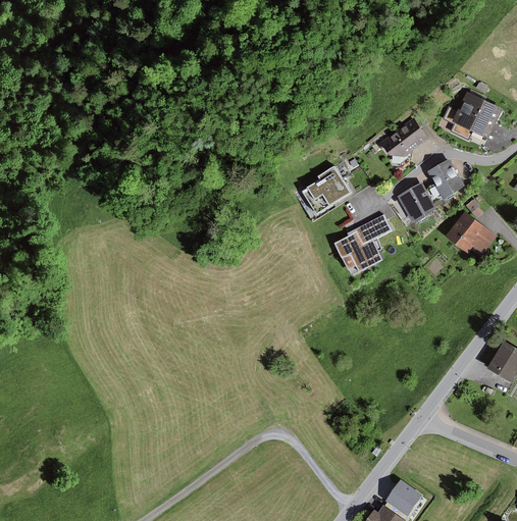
[(487,138),(502,108),(465,91),(456,110),(446,105),(438,118),(451,124),(447,131),(465,140),(470,129),(487,138)]
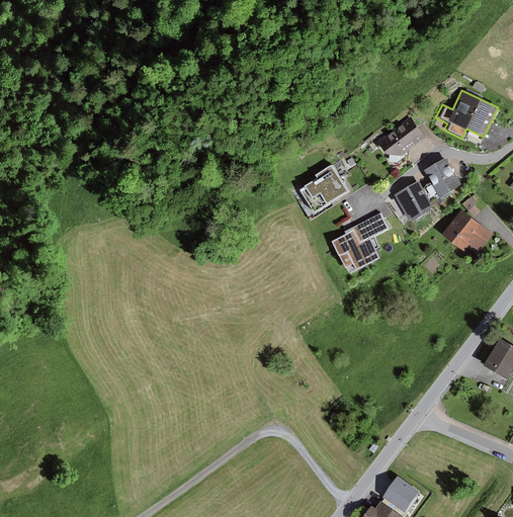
[(399,156),(424,137),(410,116),(375,143),(383,154),(387,154),(386,160),(395,161),(396,155),(399,156)]
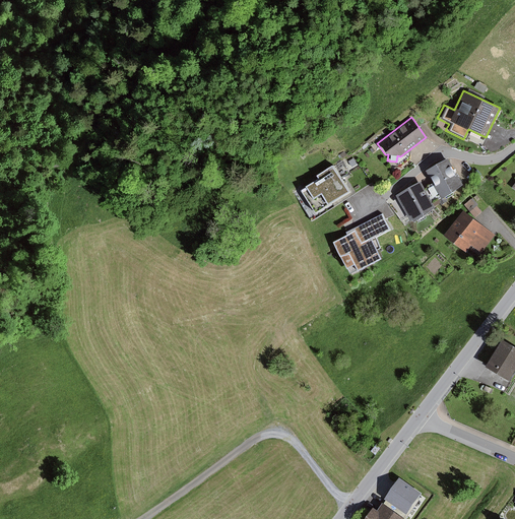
[(461,184),(446,157),(425,171),(441,198),(453,192),(461,184)]
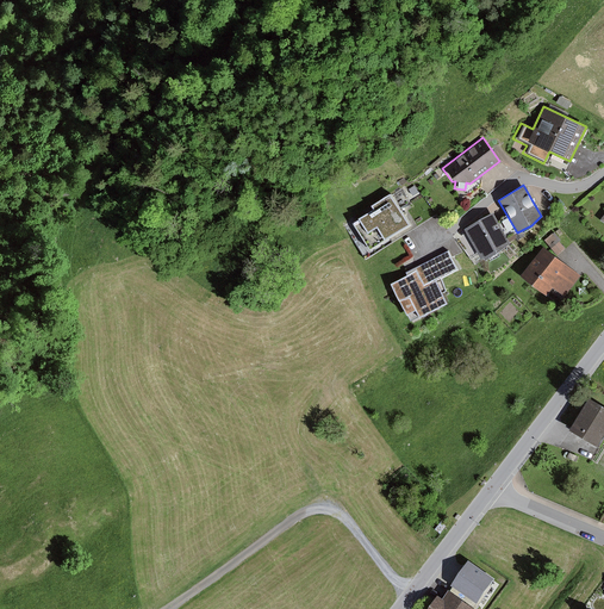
[(352,222),(369,250),(409,224),(388,193),(369,206),(372,210),(352,222)]
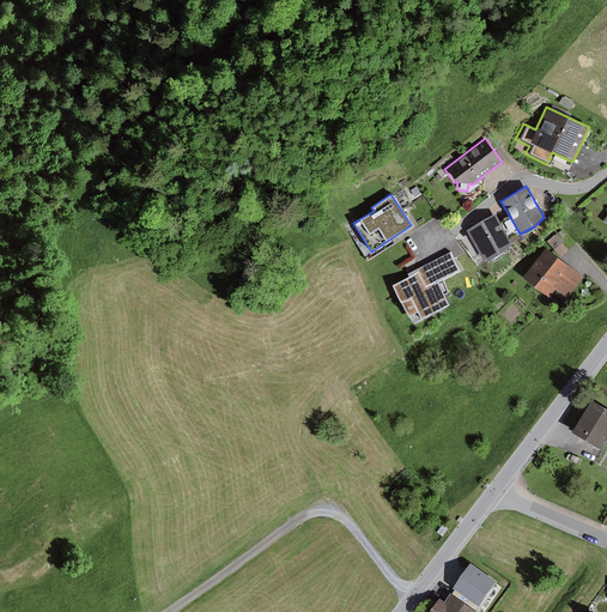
[(463,230),(480,260),(485,258),(487,262),(503,253),(510,244),(492,213),(463,230)]
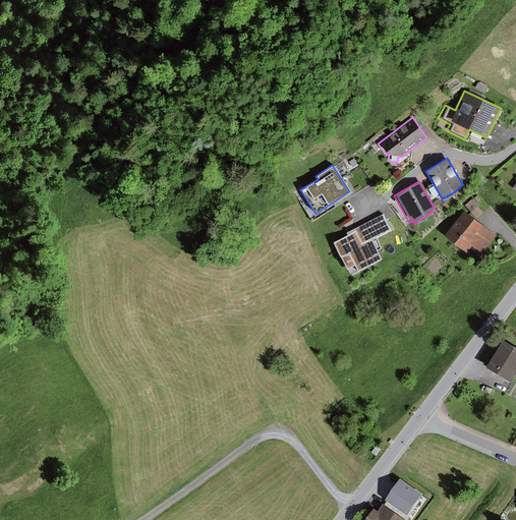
[(469,197),(461,205),(472,217),(479,212),(474,206),(475,205),(469,197)]
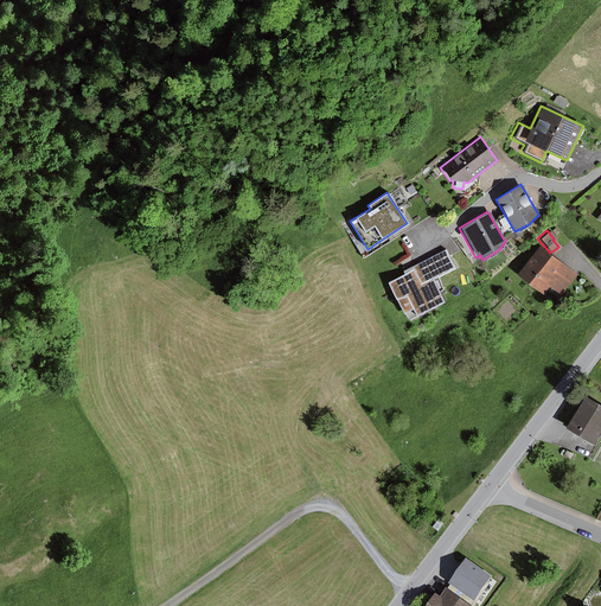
[(574,273),(537,246),(516,274),(542,293),(547,286),(557,294),(574,273)]
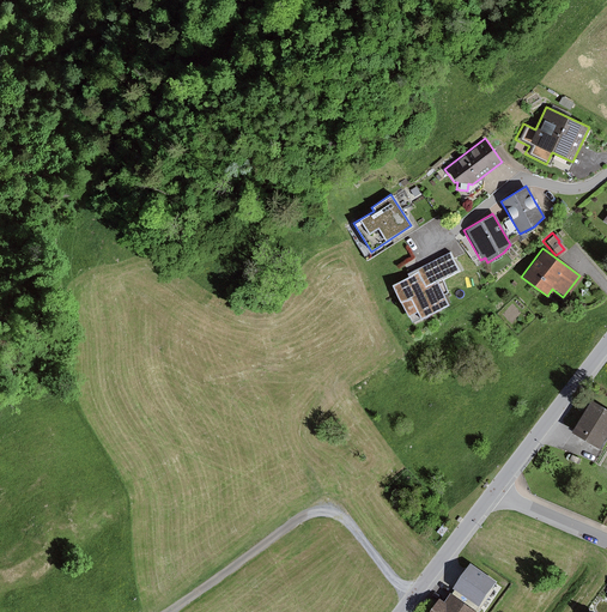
[(451,304),(438,282),(457,271),(448,252),(407,273),(408,276),(393,285),(410,316),(419,311),(423,320),(451,304)]
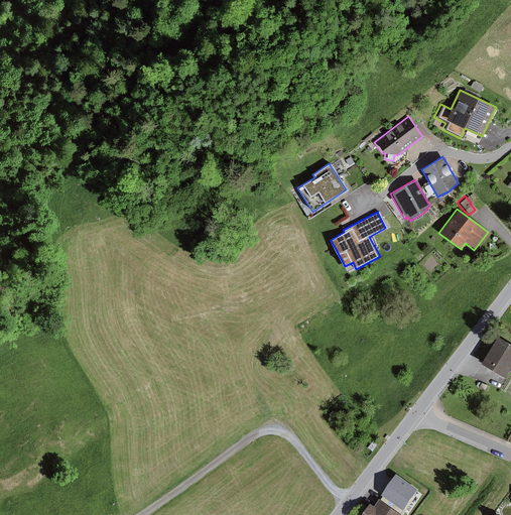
[(504,378),(510,366),(510,345),(497,337),(481,364),(504,378)]
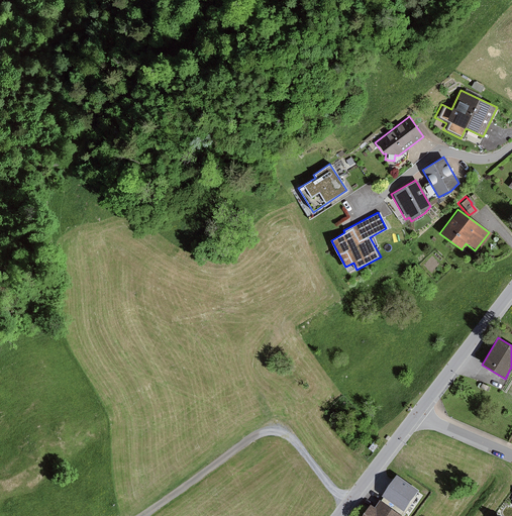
[(371,439),(365,448),(369,451),(376,443),(371,439)]
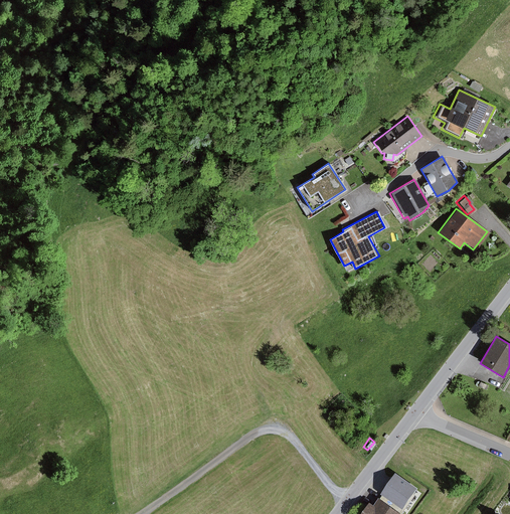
[(419,486),(395,471),(382,492),(405,507),(419,486)]
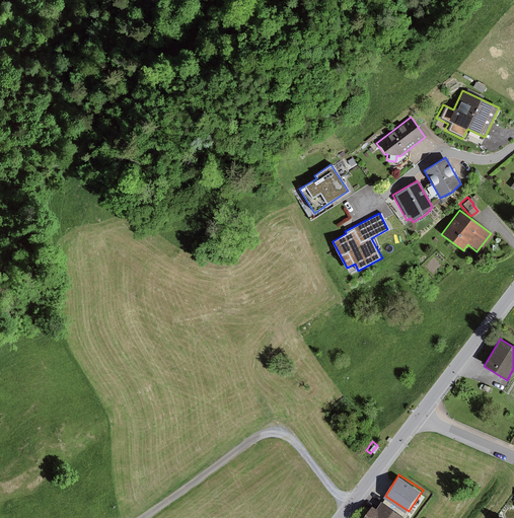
[(402,517),(379,502),(375,509),(370,506),(361,517),(402,517)]
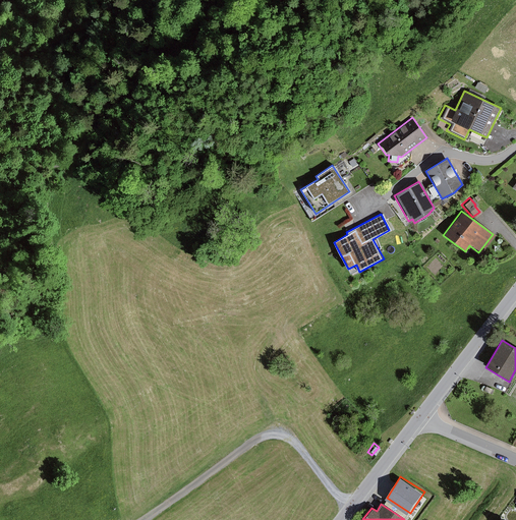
All buildings are outlined.
